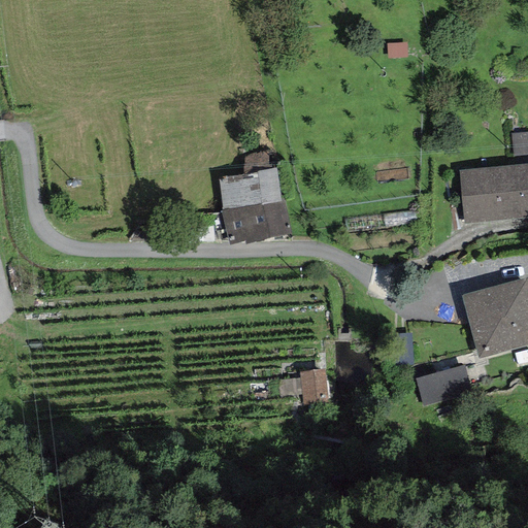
[(527,217),(527,133),(513,135),(516,166),(459,170),(464,223),(527,217)]
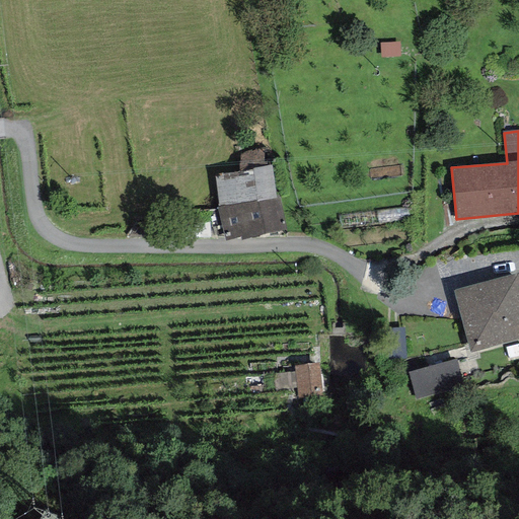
[(238,154),(241,171),(266,167),(263,149),(238,154)]
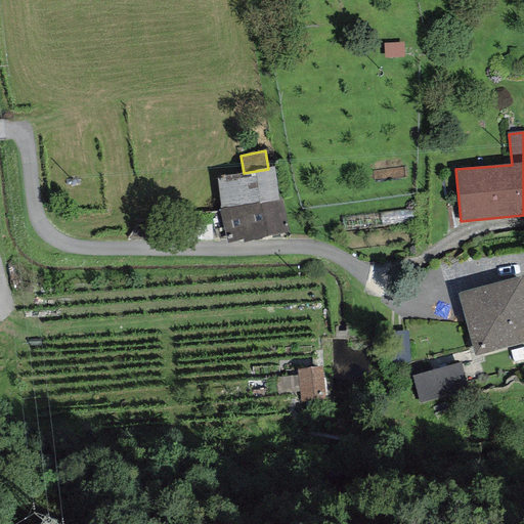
[(244,173),(215,178),(226,245),(287,235),(275,168),(268,169),(244,173)]
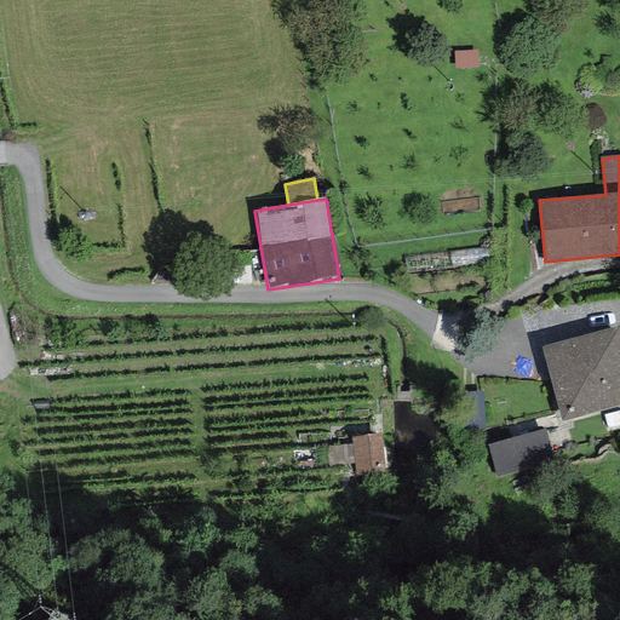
[(619,331),(619,327),(543,346),(562,419),(619,403),(619,331)]
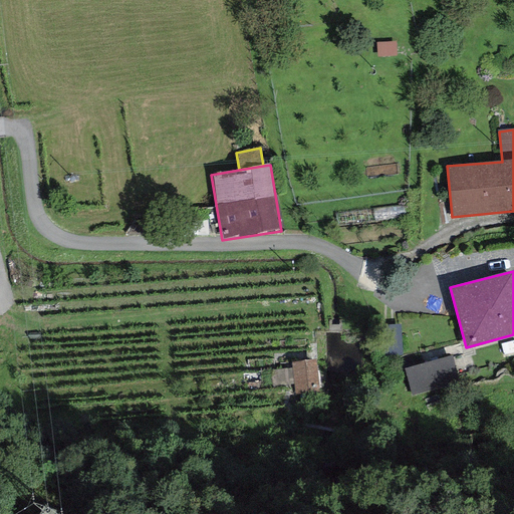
[(452,354),(403,365),(409,393),(458,381),(452,354)]
